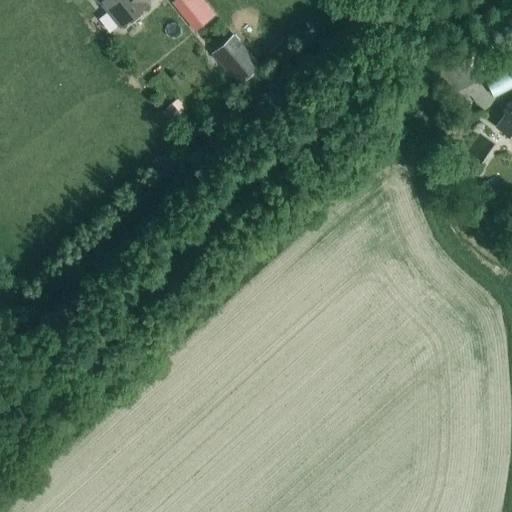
[(94,0),(97,3),(99,1),(119,27),(146,5),(145,3),(147,0),(94,0)]
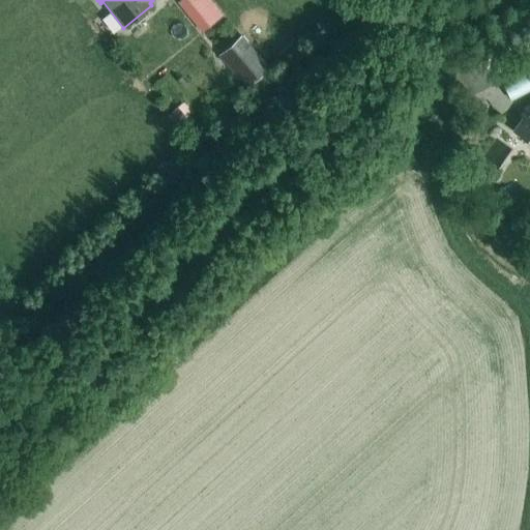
[(185,0),(179,5),(192,19),(209,4),(206,0),(185,0)]
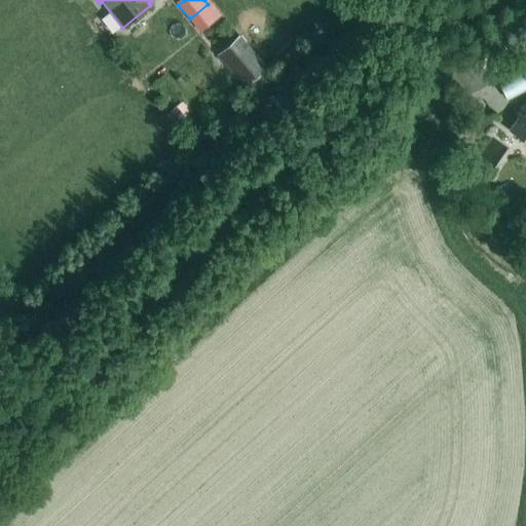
[(239,35),(217,55),(245,87),(277,59),(269,49),(259,59),(239,35)]
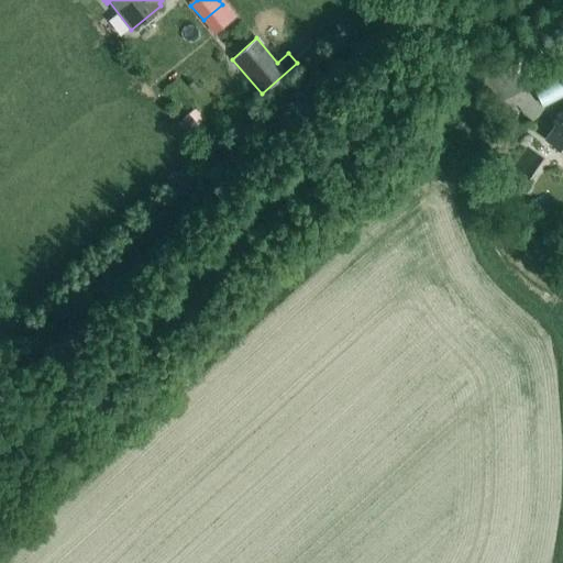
[(543,108),(562,97),(562,69),(531,87),(543,108)]
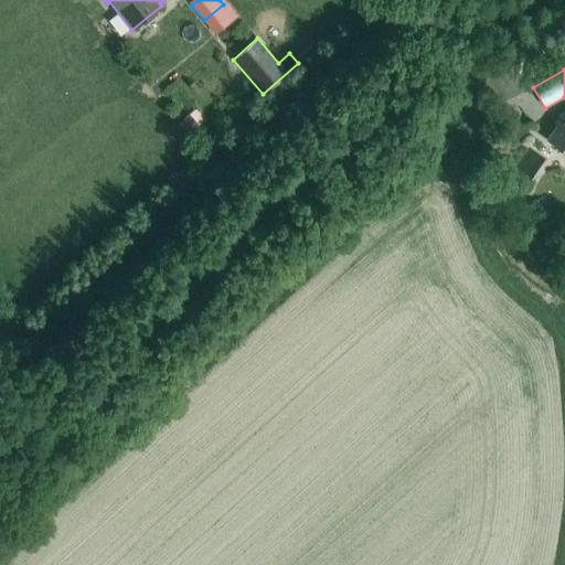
[(237,74),(226,83),(244,103),(254,94),(237,74)]
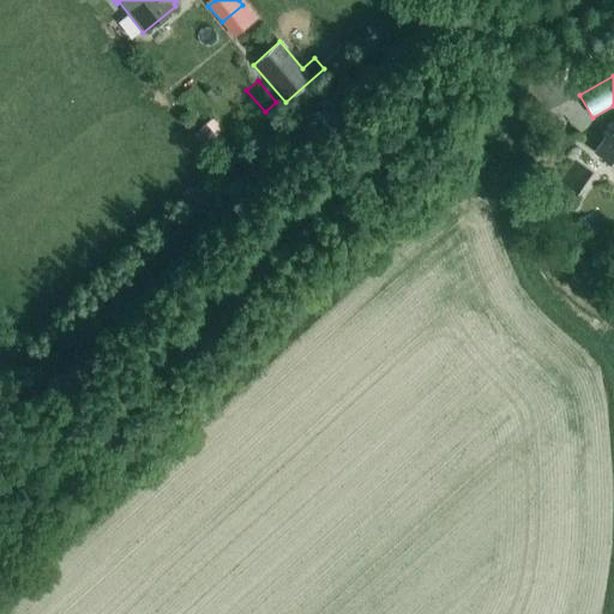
[(214,118),(193,134),(203,145),(223,128),(214,118)]
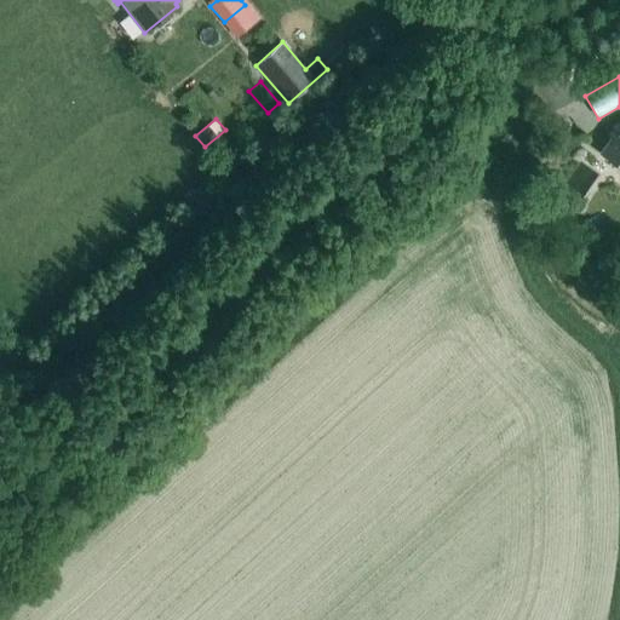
[(619,167),(619,122),(598,153),(619,167)]
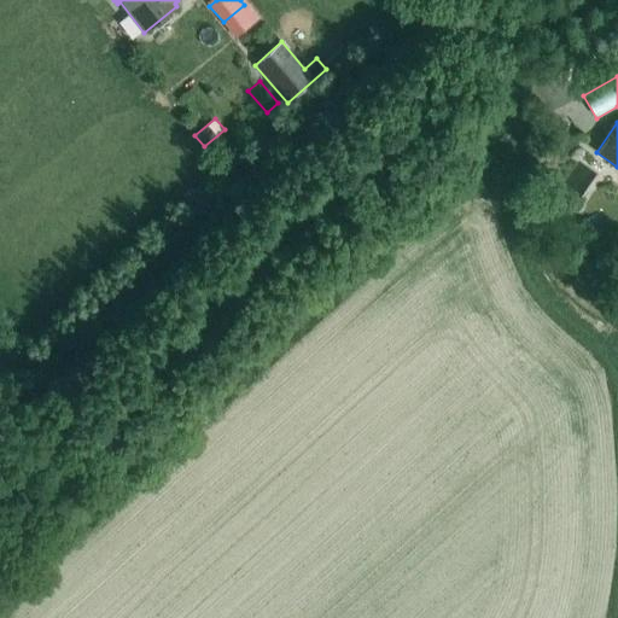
All buildings are outlined.
